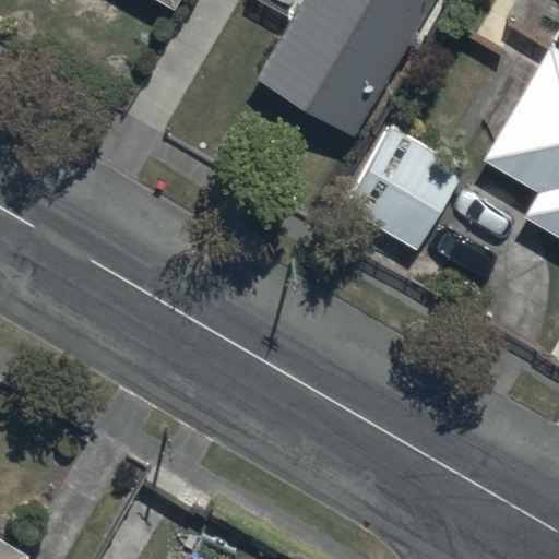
[(177,0),(150,0),(170,12),(177,0)]
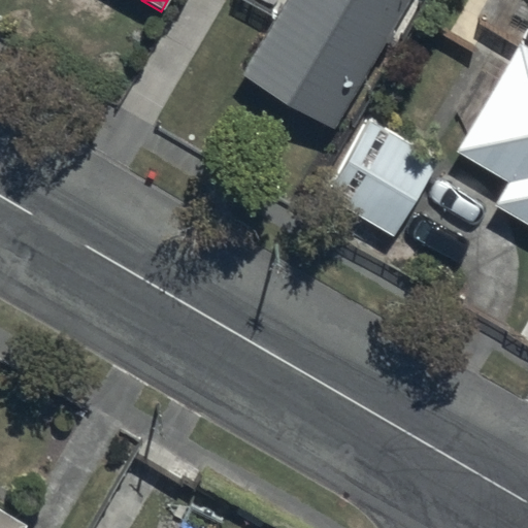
[(411,0),(285,0),(240,78),(335,133),(411,0)]
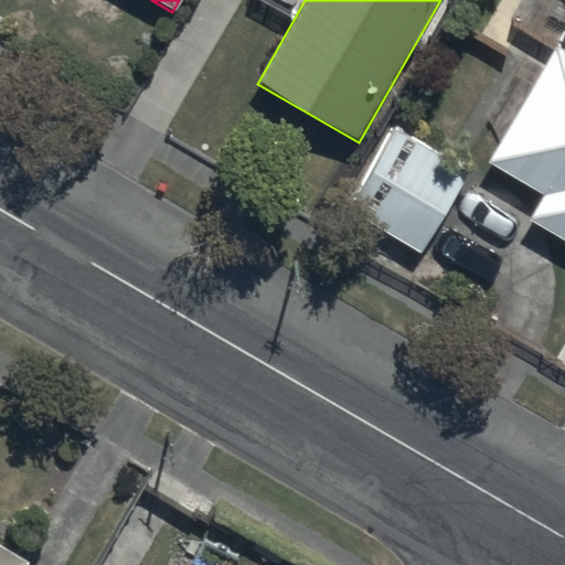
[(554,50),(486,161),(541,196),(526,222),(564,244),(564,55),(564,56),(554,50)]
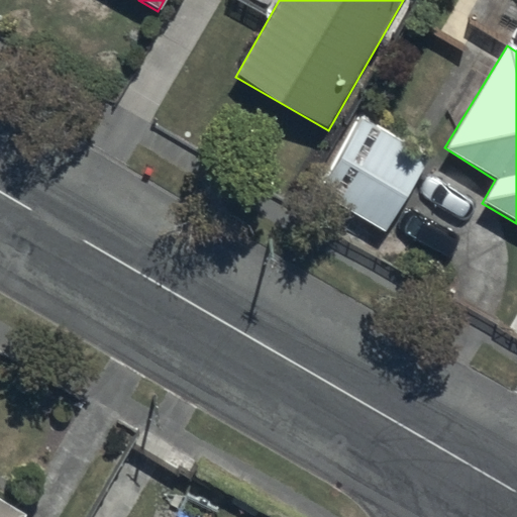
[(426,162),(356,116),(311,185),(381,231),(426,162)]
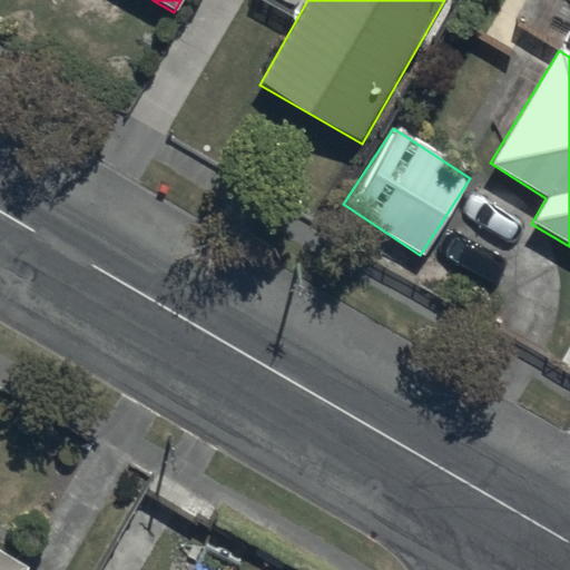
[(0,569),(22,569),(26,566),(0,550),(0,569)]
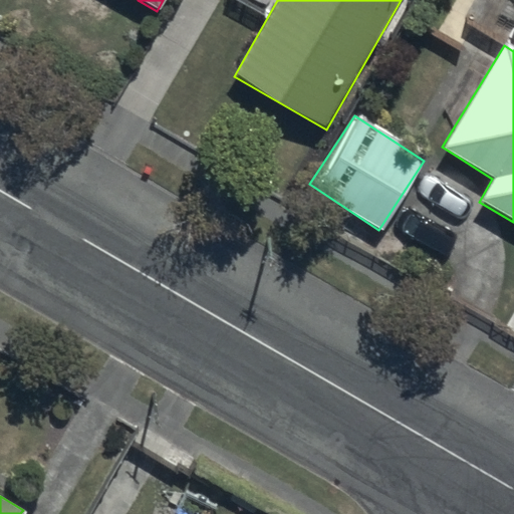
All buildings are outlined.
